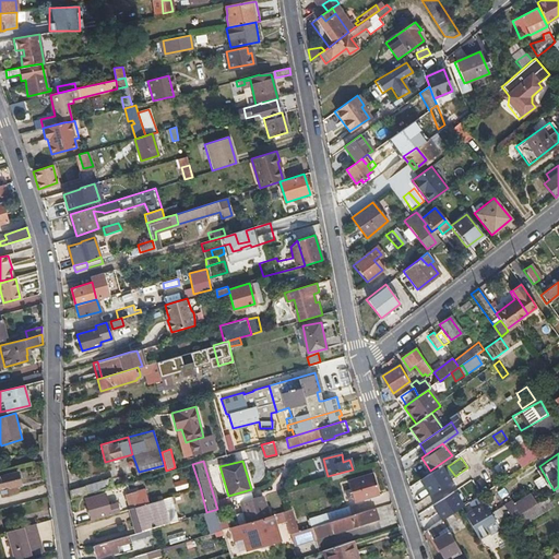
[(462,492),(447,468),(428,480),(438,497),(448,490),(453,499),(462,492)]
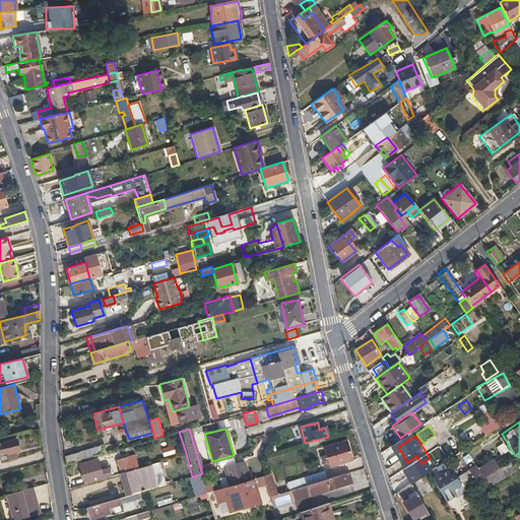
[(16,441),(0,444),(0,453),(2,462),(15,459),(14,453),(18,451),(16,441)]
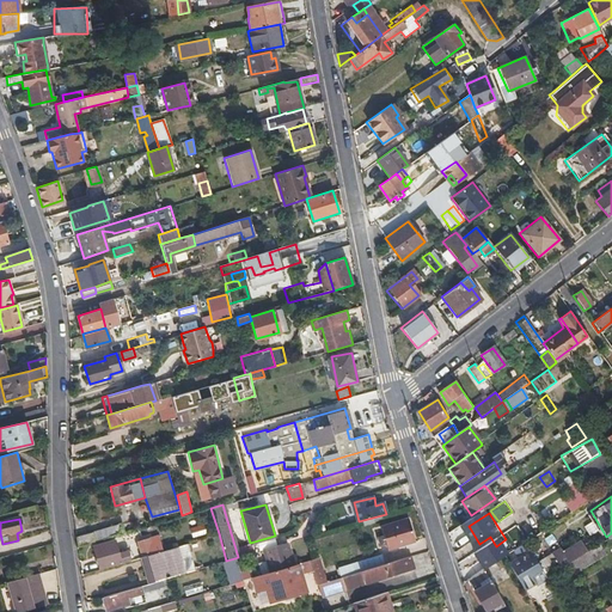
[(409,519),(381,526),(384,533),(379,534),(383,543),(386,542),(389,548),(416,539),(409,519)]
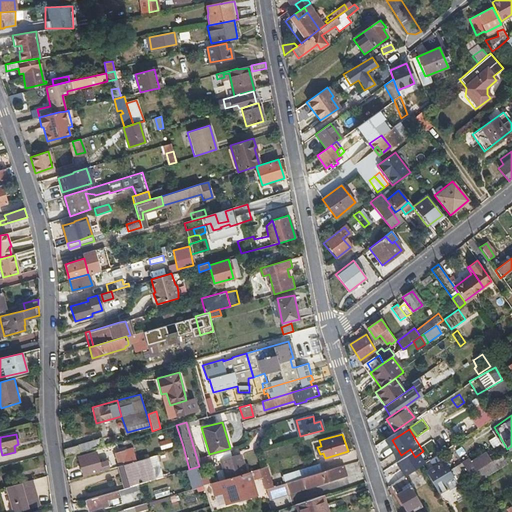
[(492,448),(500,445),(498,437),(490,439),(492,448)]
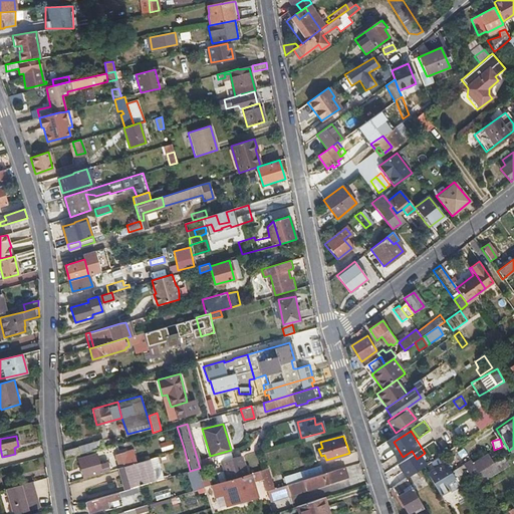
[(101,440),(63,450),(65,459),(103,448),(101,440)]
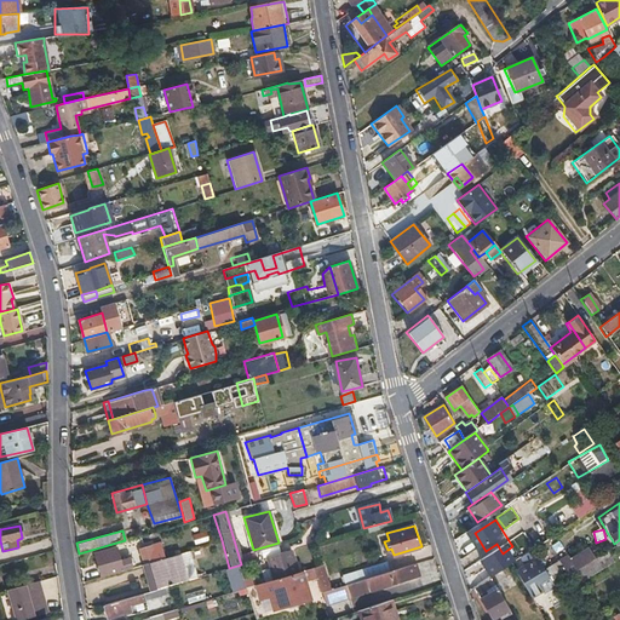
[(195,544),(206,541),(204,533),(193,537),(195,544)]
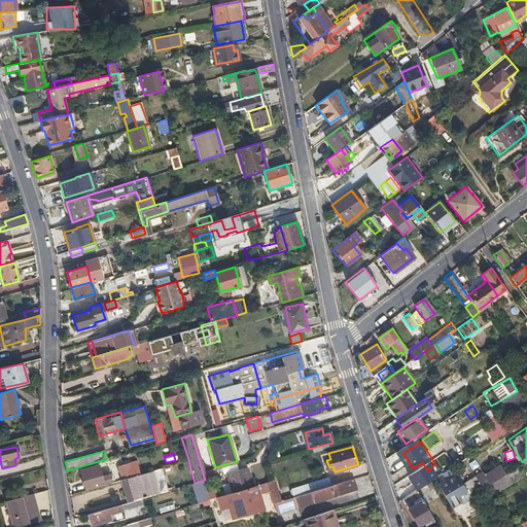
[(117,466),(120,480),(121,479),(136,475),(138,473),(135,461),(117,466)]
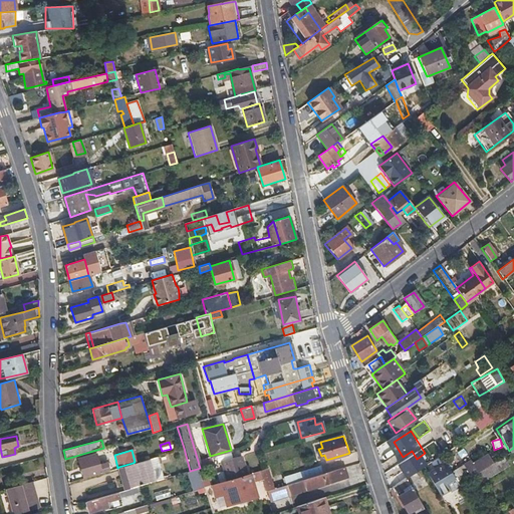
[(77,458),(83,478),(109,470),(107,462),(98,464),(95,454),(77,458)]
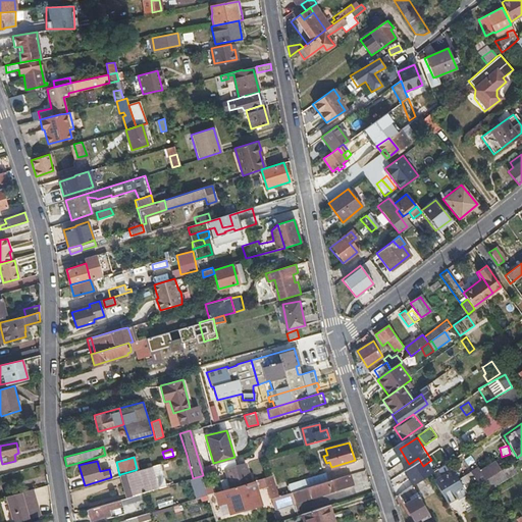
[(451,469),(446,461),(441,463),(447,472),(451,469)]
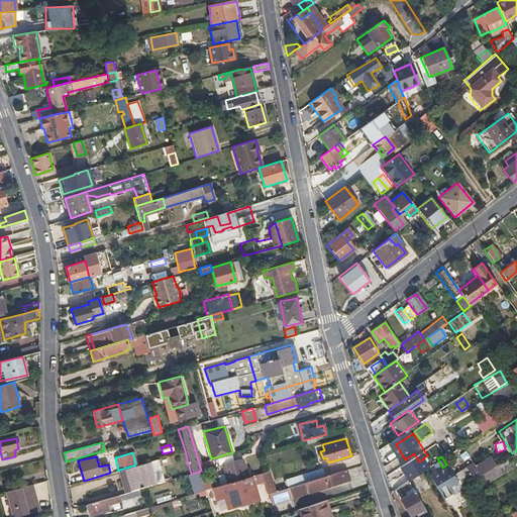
[(495,463),(476,475),(480,482),(508,464),(504,457),(495,463)]
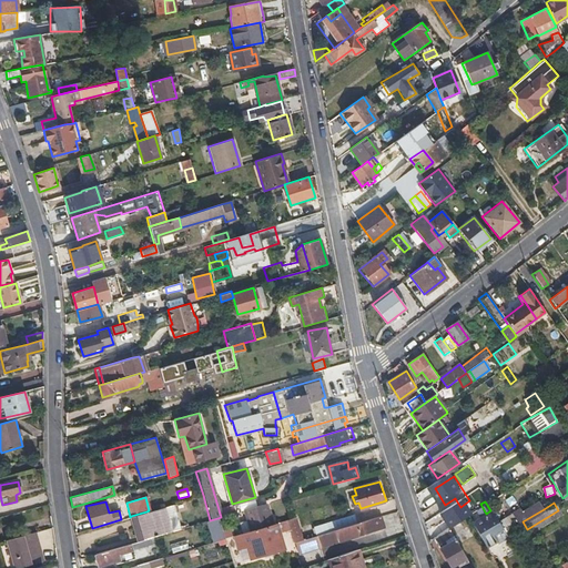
[(265,504),(243,510),(249,533),(274,525),(272,517),(269,517),(265,504)]
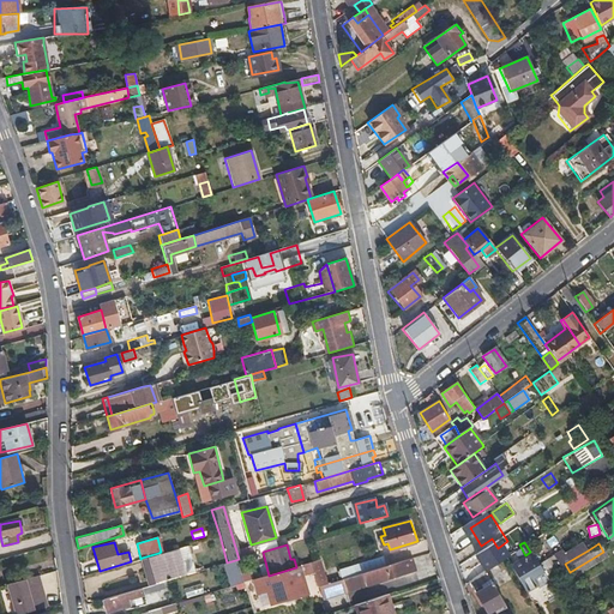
[(185,575),(176,548),(161,552),(158,553),(142,558),(149,585),(155,584),(160,583),(185,575)]
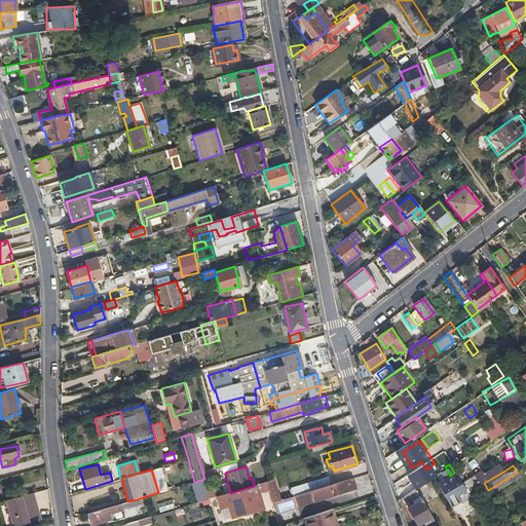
[(437,484),(444,495),(461,484),(460,482),(454,473),(450,476),(437,484)]
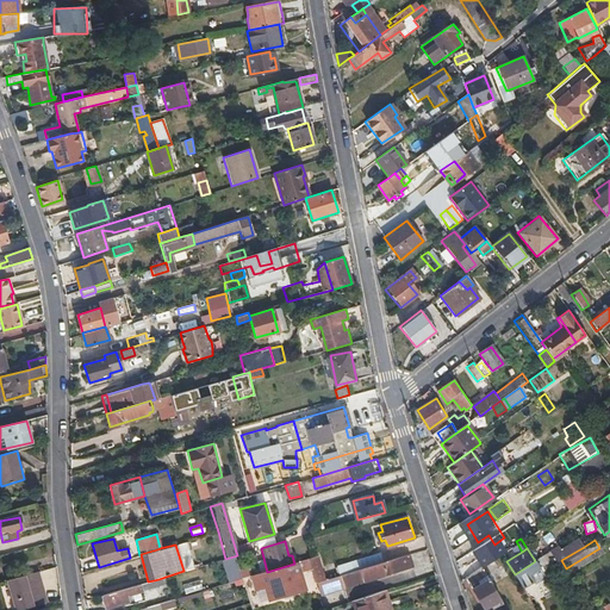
[(471,560),(475,568),(480,565),(492,558),(486,549),(471,560)]
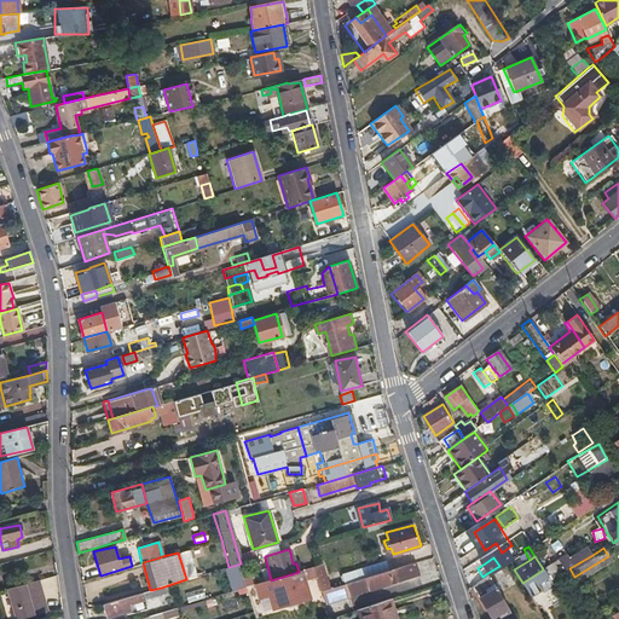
[(372,576),(393,568),(391,560),(370,566),(372,576)]
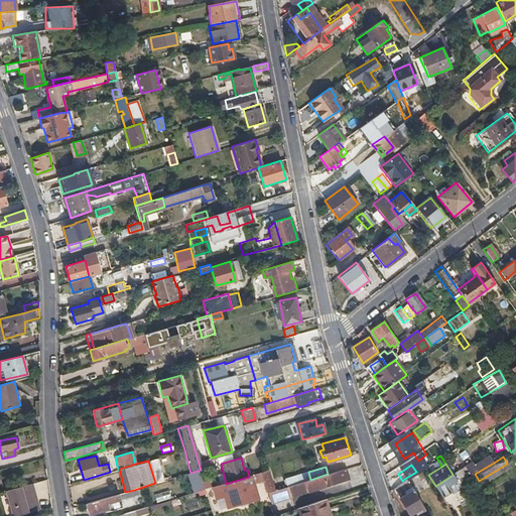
[(349,479),(346,469),(328,474),(310,480),(304,481),(306,489),(328,483),(329,485),(349,479)]
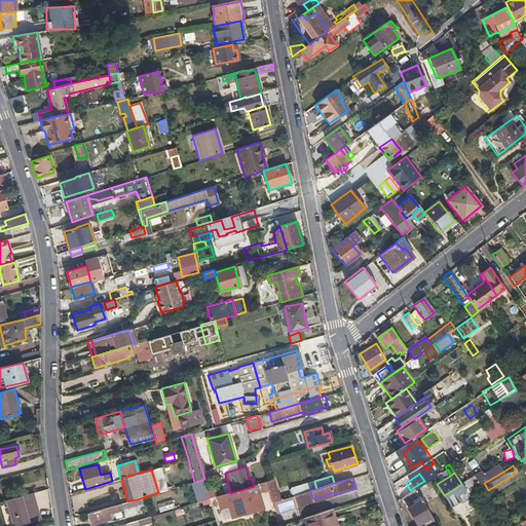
[(196,504),(209,500),(205,492),(201,480),(194,482),(190,483),(196,504)]
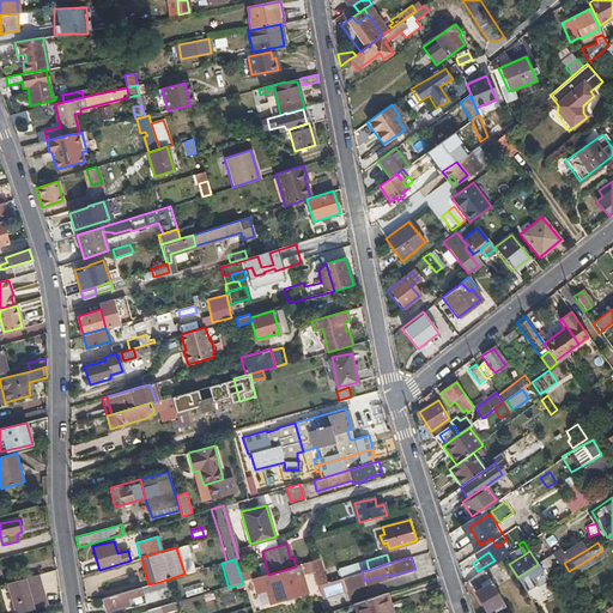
[(326,583),(319,559),(310,563),(317,586),(326,583)]
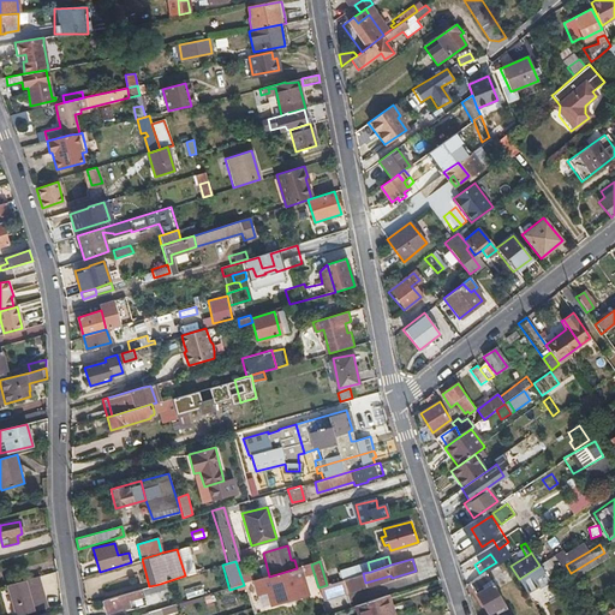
[(539,566),(519,579),(527,593),(548,580),(547,577),(539,566)]
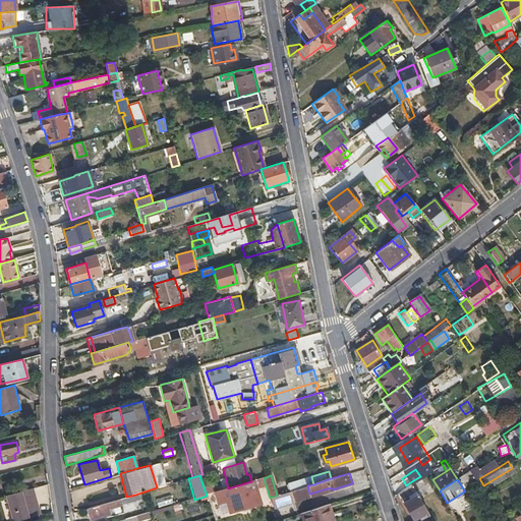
[(226,512),(259,501),(253,481),(251,481),(228,488),(217,493),(217,496),(222,509),(224,511),(226,512)]
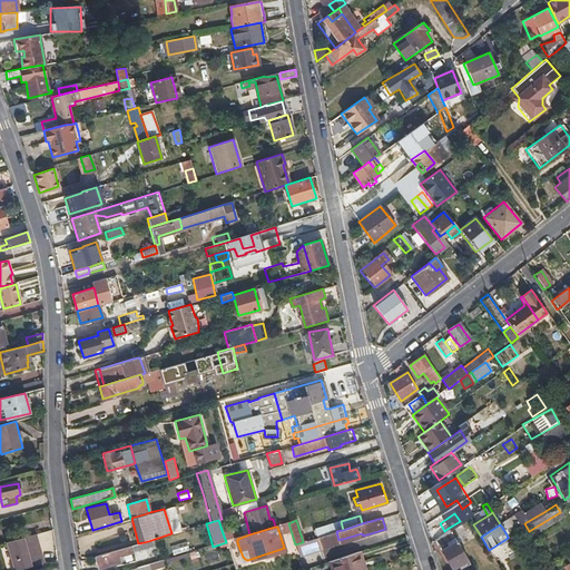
[(444,531),(434,537),(439,546),(445,542),(446,546),(457,541),(449,528),(444,531)]
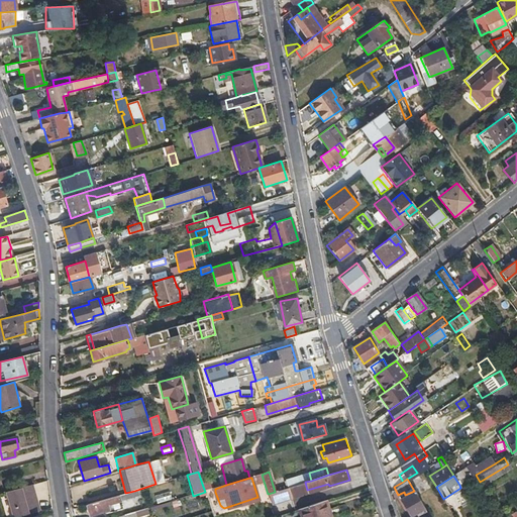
[(202,484),(205,492),(211,490),(213,490),(210,482),(202,484)]
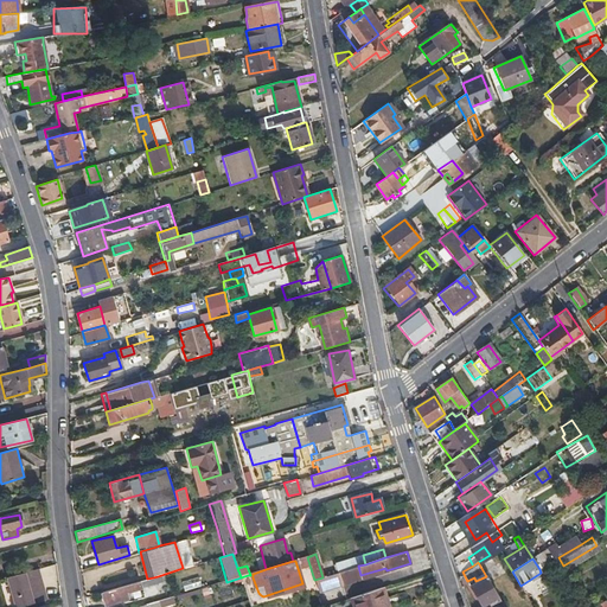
[(349,579),(360,575),(358,566),(345,570),(349,579)]
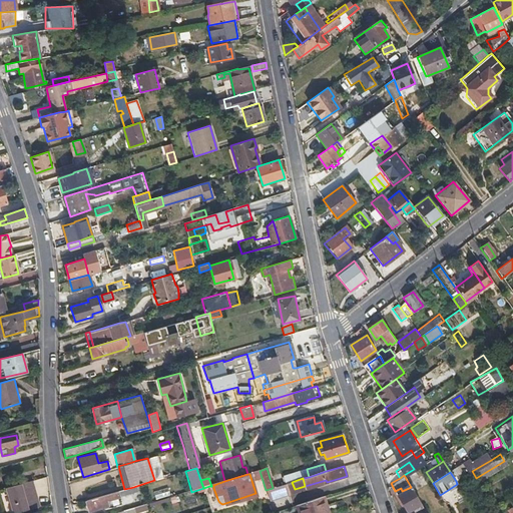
[(12,512),(16,512),(39,507),(32,481),(6,488),(12,512)]
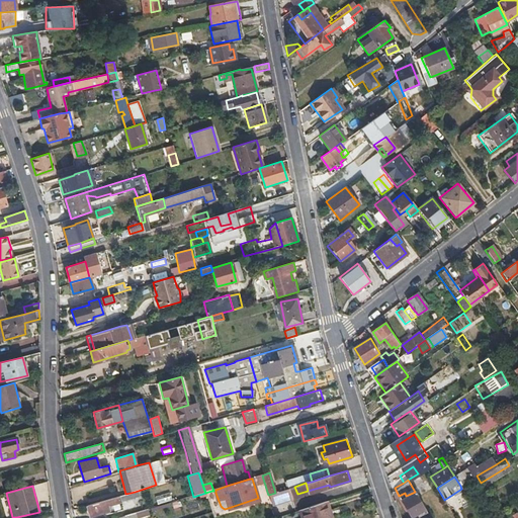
[(288,489),(291,497),(297,495),(297,494),(294,487),(288,489)]
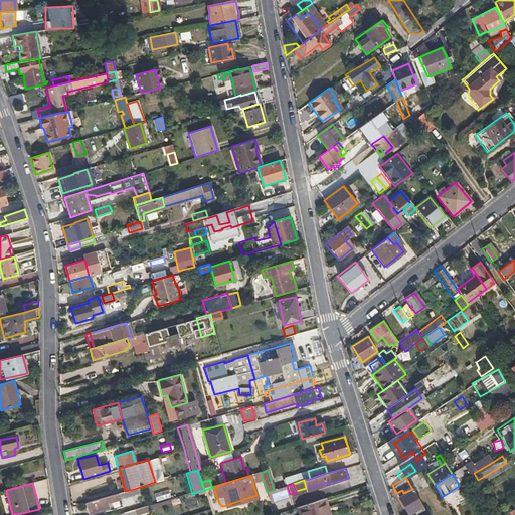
[(402,490),(396,493),(408,513),(412,510),(414,513),(423,508),(412,489),(403,493),(402,490)]
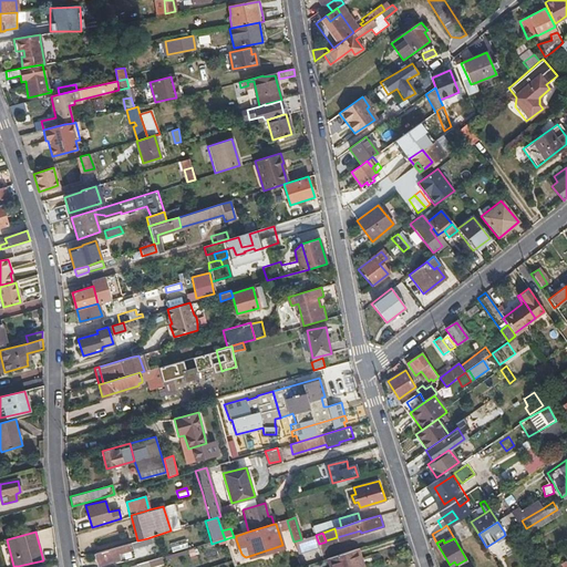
[(234,539),(239,558),(246,557),(244,556),(241,554),(236,539),(234,539)]
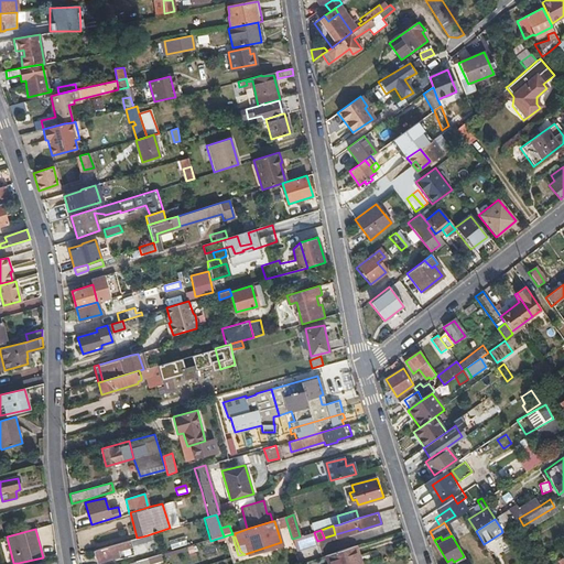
[(185,538),(170,540),(171,548),(186,545),(185,538)]
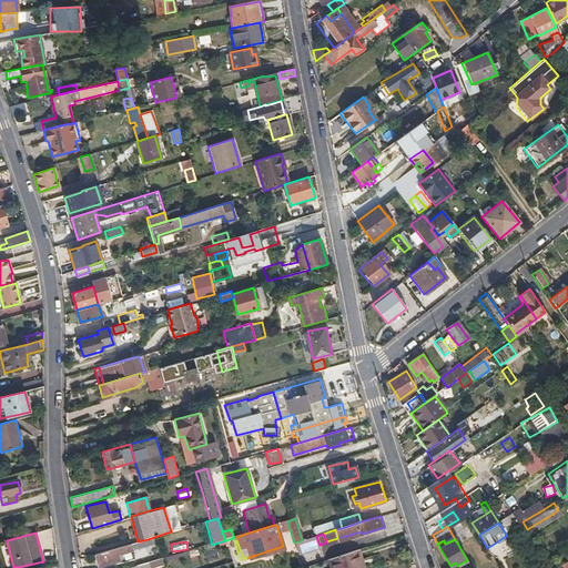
[(132,544),(97,554),(100,565),(127,557),(125,551),(133,549),(132,544)]
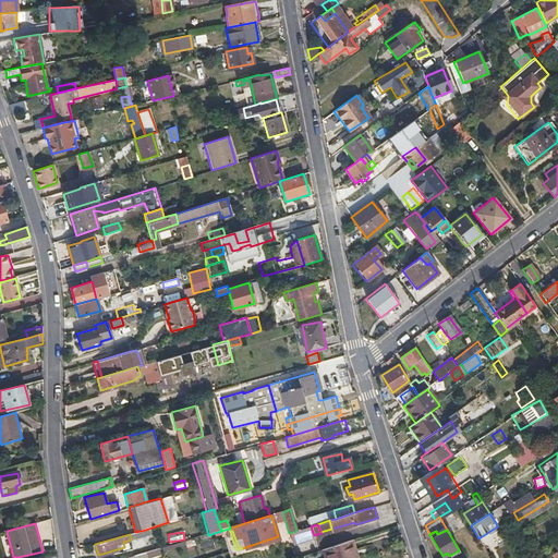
[(242,548),(235,549),(237,552),(255,546),(258,547),(265,545),(267,543),(279,538),(278,536),(242,548)]
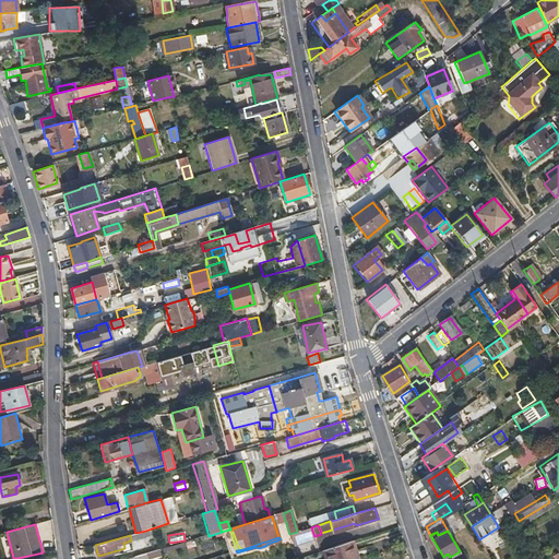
[(357,558),(353,542),(331,548),(323,550),(325,558),(357,558)]
